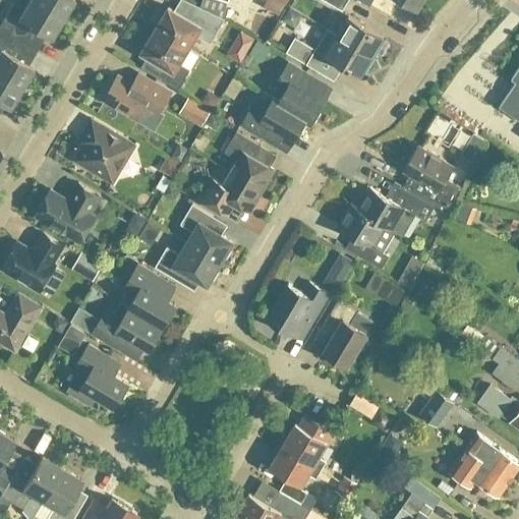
[(70,0),(24,0),(29,2),(30,1),(62,21),(73,2),(70,0)]
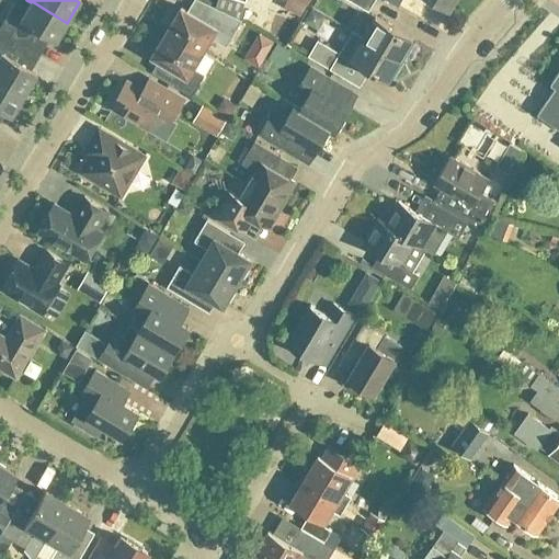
[(374,0),(342,0),(366,13),(374,0)]
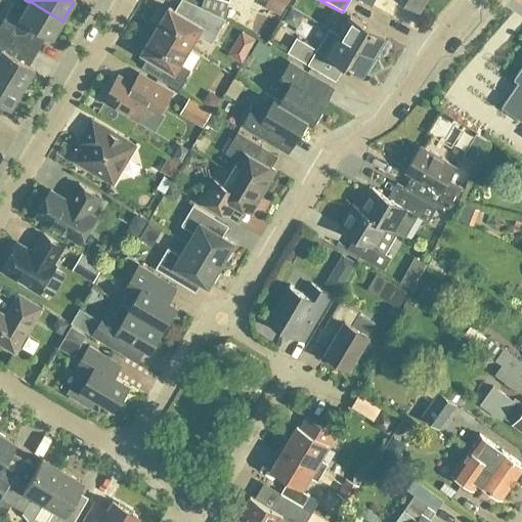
[(354,0),(370,8),(374,0),(354,0)]
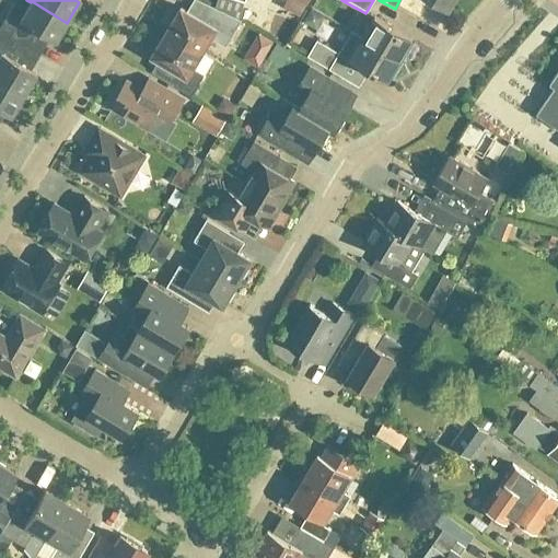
[(426,0),(448,13),(454,0),(426,0)]
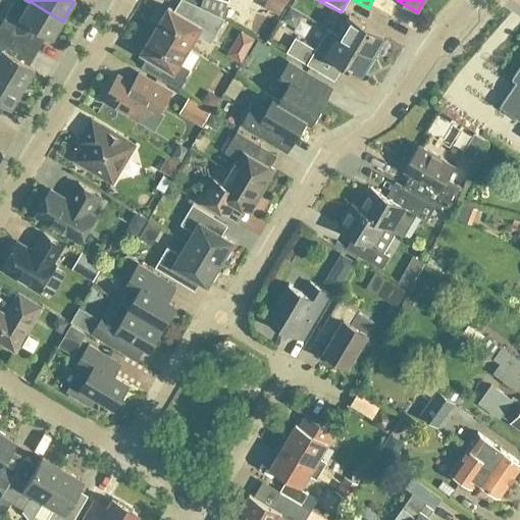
[(30,1),(29,2),(22,11),(12,5),(0,26),(11,32),(17,21),(50,41),(62,21),(30,1)]
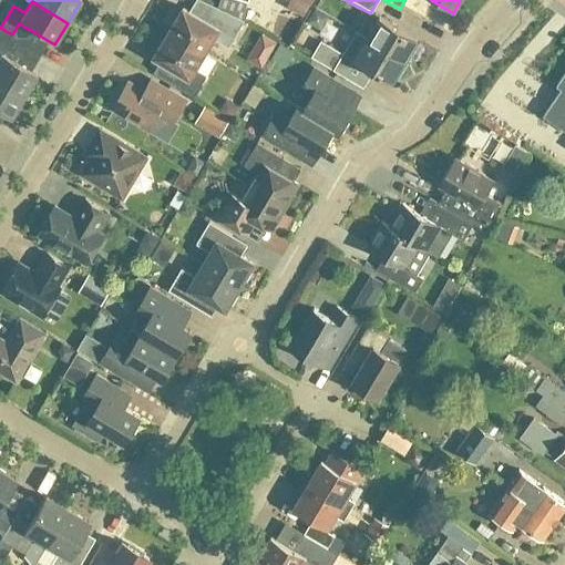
[(166,34),(203,55),(212,41),(226,50),(243,23),(215,10),(206,24),(182,10),(166,34)]
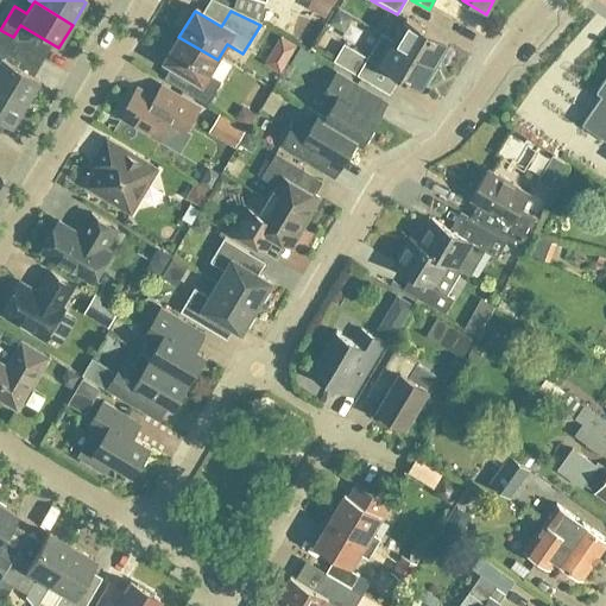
[(406,23),(393,44),(435,68),(447,46),(406,23)]
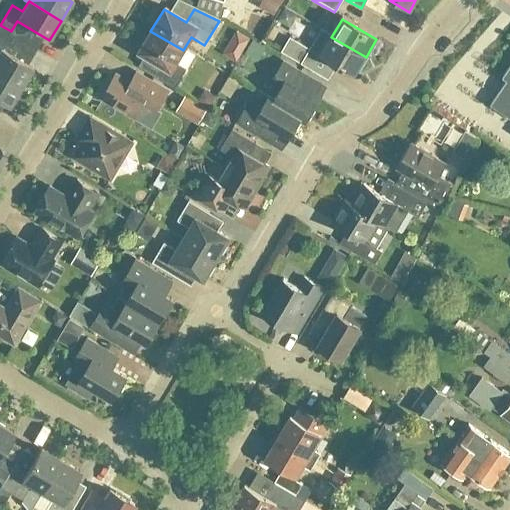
[(183,50),(150,31),(137,53),(159,67),(152,78),(173,90),(185,70),(174,64),(183,50)]
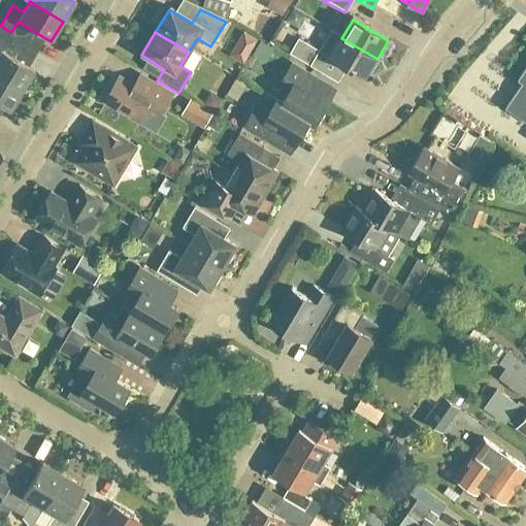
[(330,58),(365,78),(377,59),(341,38),(331,32),(330,33),(332,34),(324,50),(330,58)]
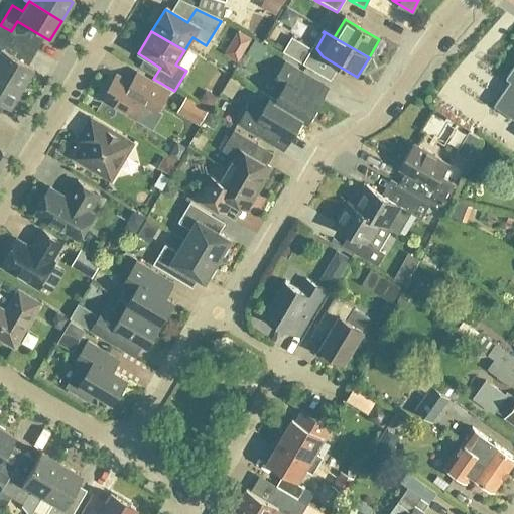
[(253,37),(245,49),(258,58),(266,45),(253,37)]
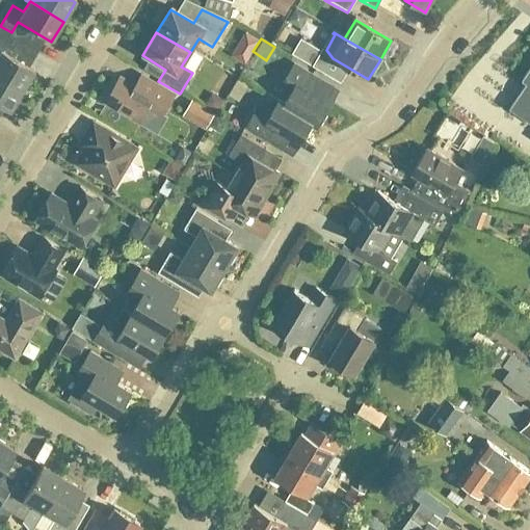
[(0,80),(20,93),(31,73),(6,57),(12,47),(0,40),(0,80)]
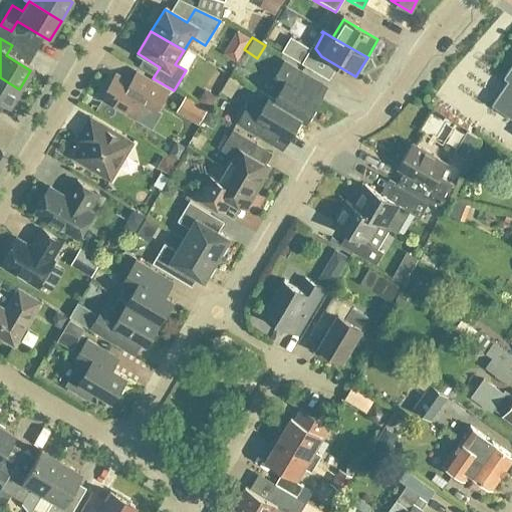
[(291,40),(283,54),(305,67),(313,53),(291,40)]
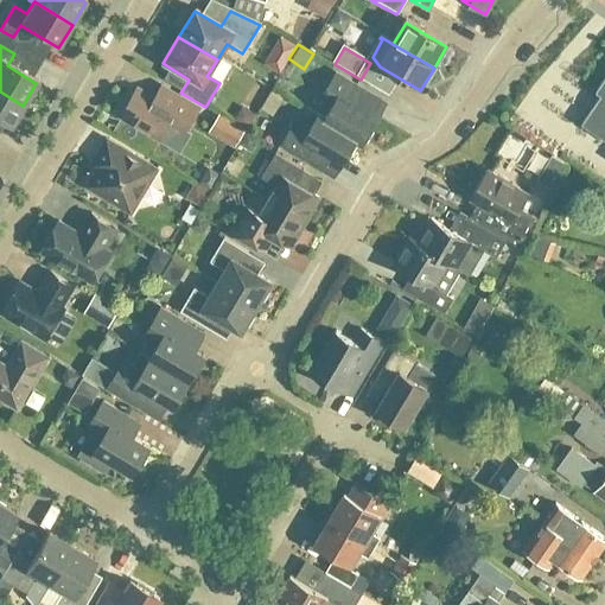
[(332,107),(324,121),(356,141),(362,145),(384,107),(335,77),(320,100),(332,107)]
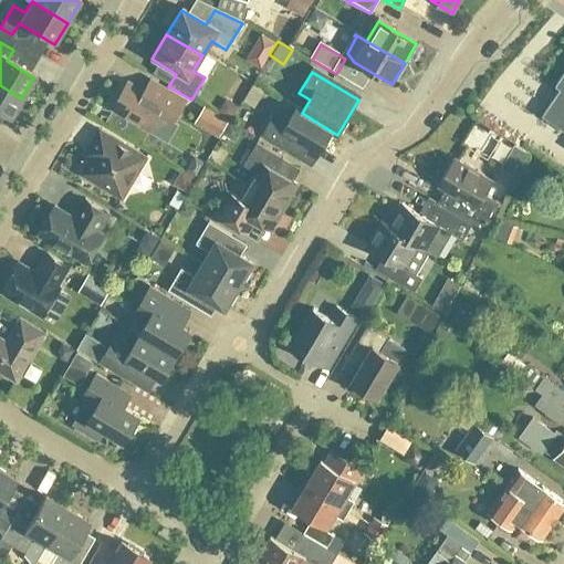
[(563,72),(553,89),(559,92),(541,118),(563,134),(563,72)]
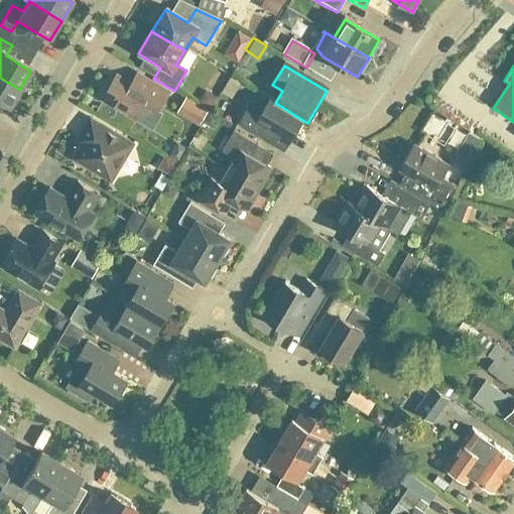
[(129,86),(115,77),(101,101),(134,121),(142,106),(155,114),(167,95),(135,76),(129,86)]
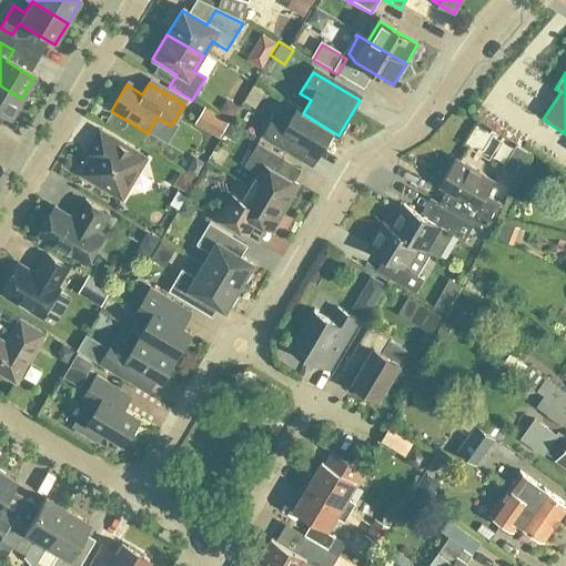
[(0,114),(8,120),(21,99),(0,86),(0,114)]
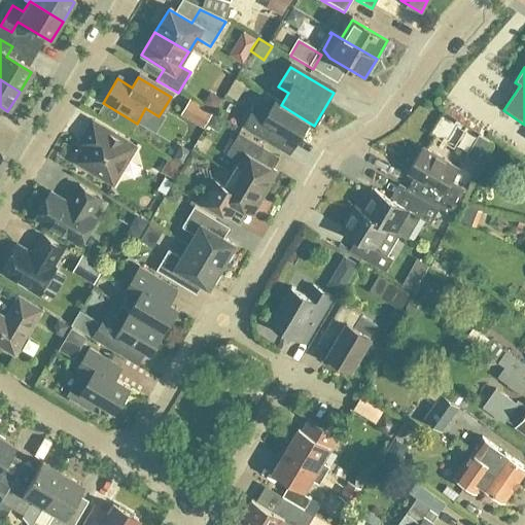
[(211,114),(187,101),(178,116),(201,131),(211,114)]
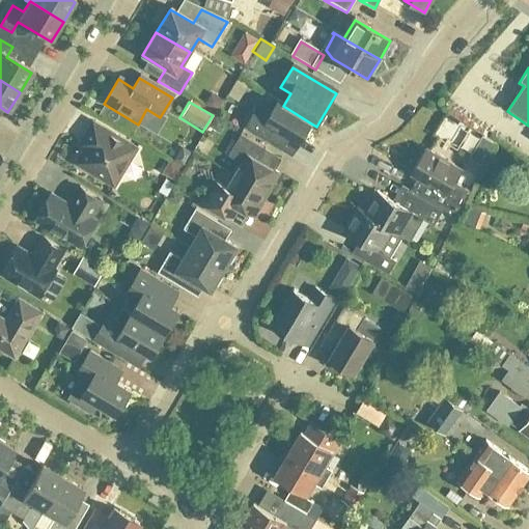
[(283,106),(278,103),(270,116),(257,109),(245,129),(291,156),(311,123),(283,106)]
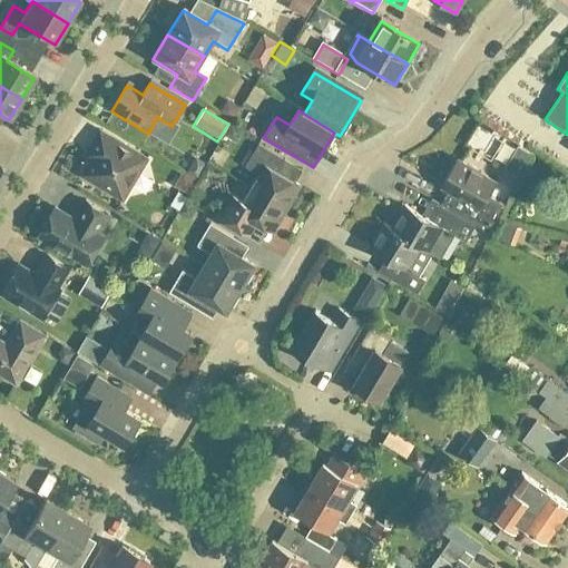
[(80,177),(121,202),(146,160),(99,133),(85,157),(90,162),(80,177)]
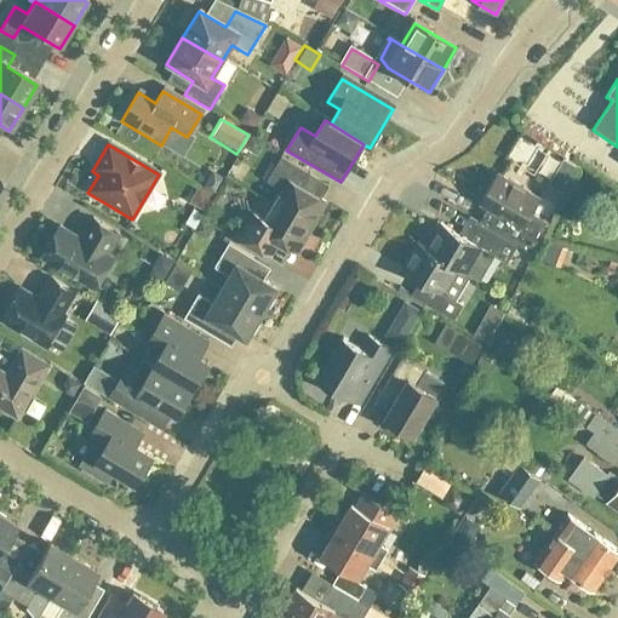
[(310,177),(280,159),(265,184),(278,192),(269,206),(312,230),(326,205),(302,190),(310,177)]
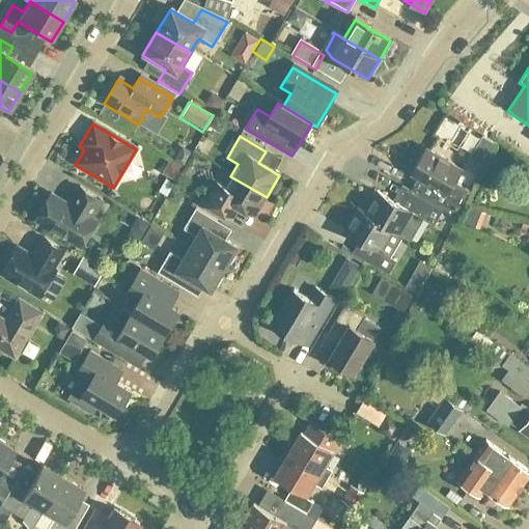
[(452,185),(461,172),(425,150),(411,175),(433,189),(425,201),(442,212),(453,218),(468,194),(452,185)]
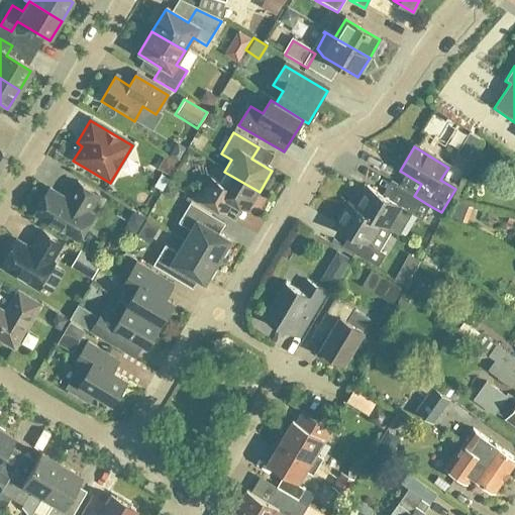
[(246,213),(260,192),(224,172),(217,183),(207,177),(195,198),(219,212),(226,201),(246,213)]
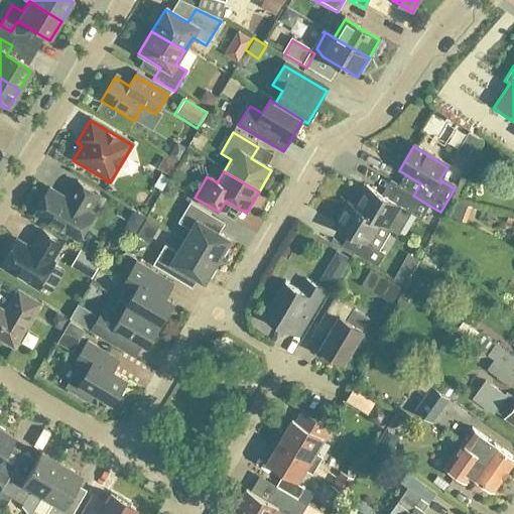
[(99,197),(76,183),(66,201),(48,190),(34,215),(79,241),(93,217),(88,214),(99,197)]
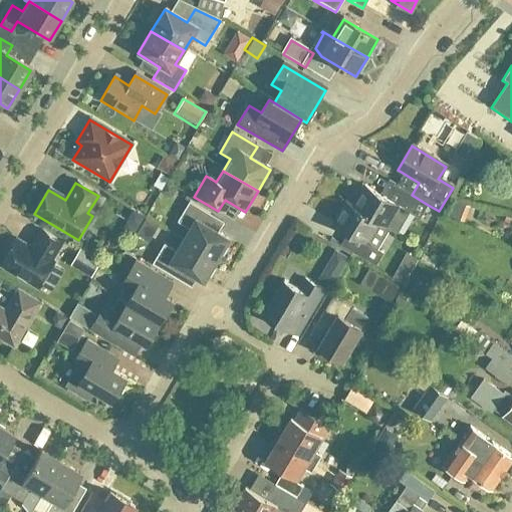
[(419,221),(428,205),(412,195),(403,190),(394,205),(363,187),(351,207),(350,208),(389,231),(396,236),(408,214),(419,221)]
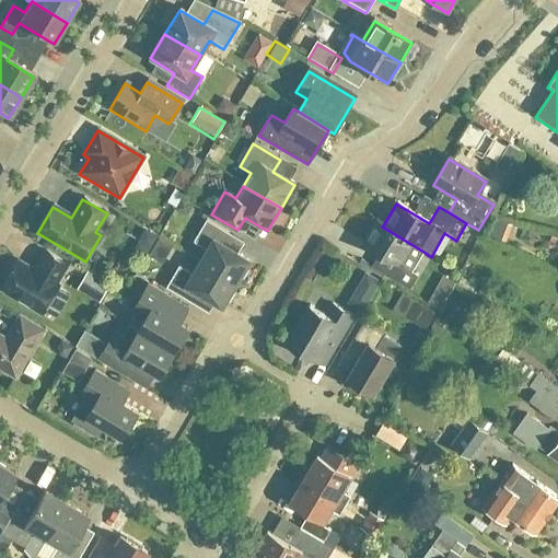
[(410,274),(423,252),(382,227),(383,225),(375,221),(361,245),(394,265),(385,278),(408,291),(417,278),(410,274)]
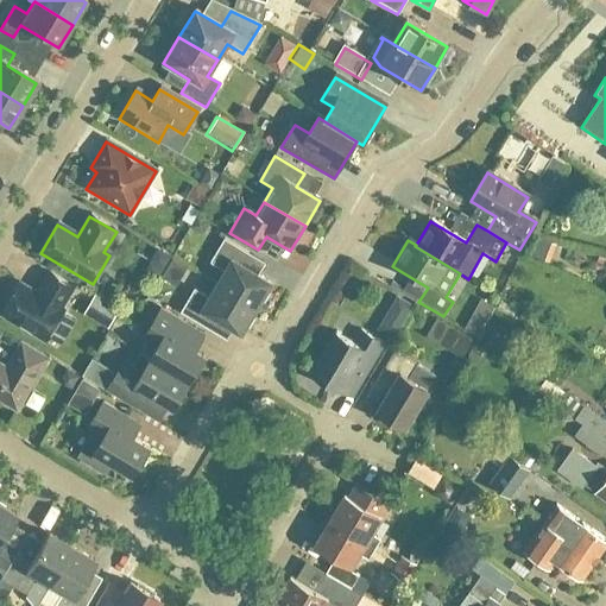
[(216,286),(256,309),(258,304),(263,303),(269,295),(267,289),(270,285),(240,267),(247,256),(223,241),(209,264),(225,273),(216,286)]
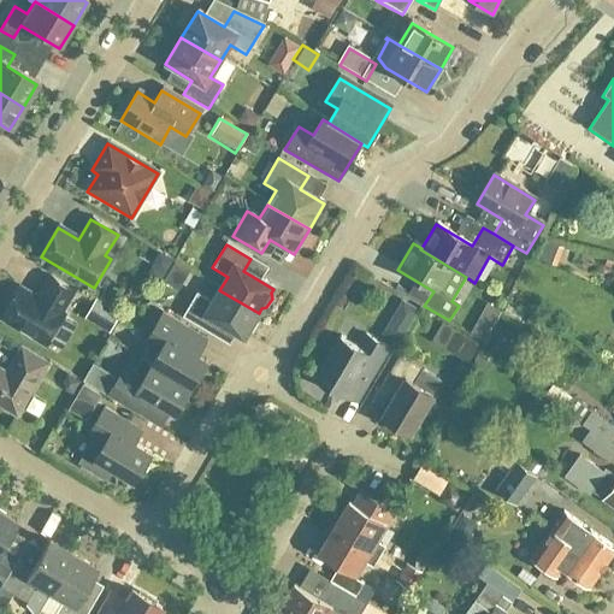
[(7,311),(1,320),(45,347),(64,316),(62,314),(74,293),(49,278),(36,300),(19,289),(17,294),(12,295),(6,305),(7,311)]
